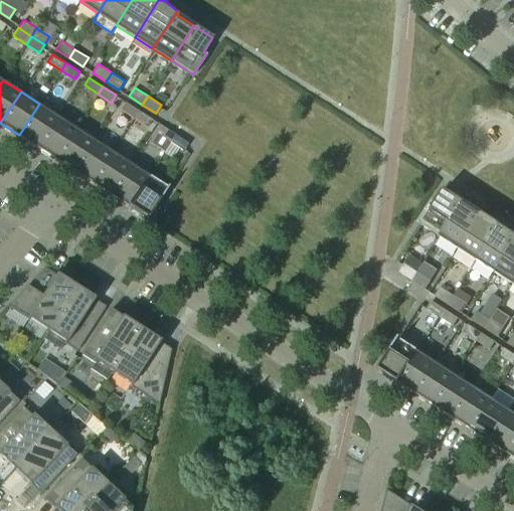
[(134,117),(139,110),(126,101),(121,109),(134,117)]
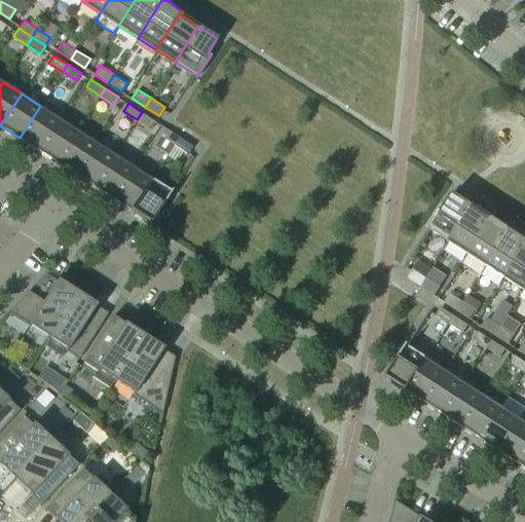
[(38,150),(59,118),(40,106),(20,138),(38,150)]
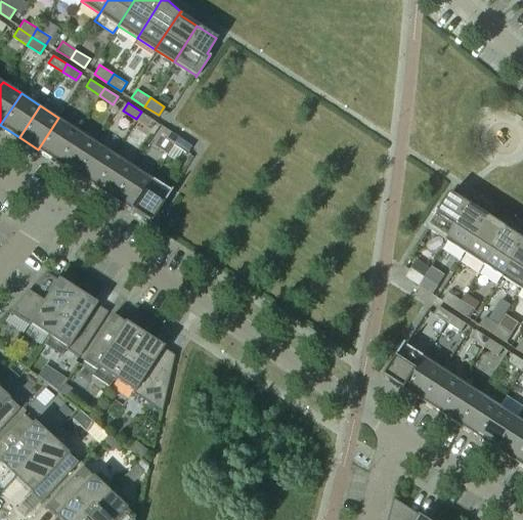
[(155,121),(141,112),(136,119),(150,128),(155,121)]
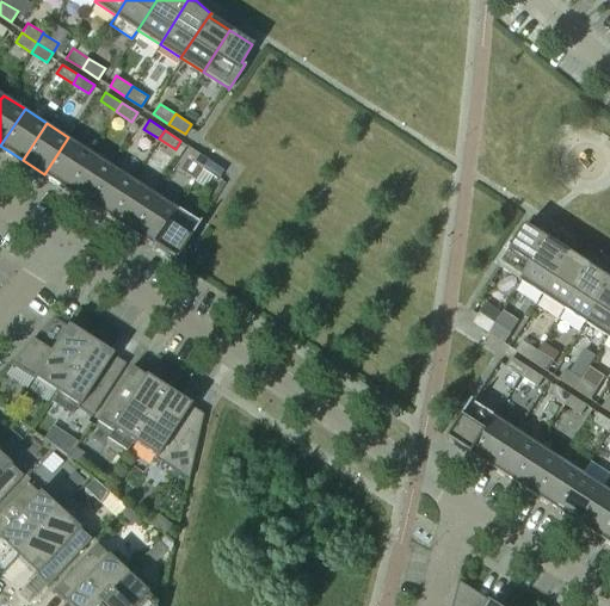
[(66,189),(90,152),(68,137),(44,174),(66,189)]
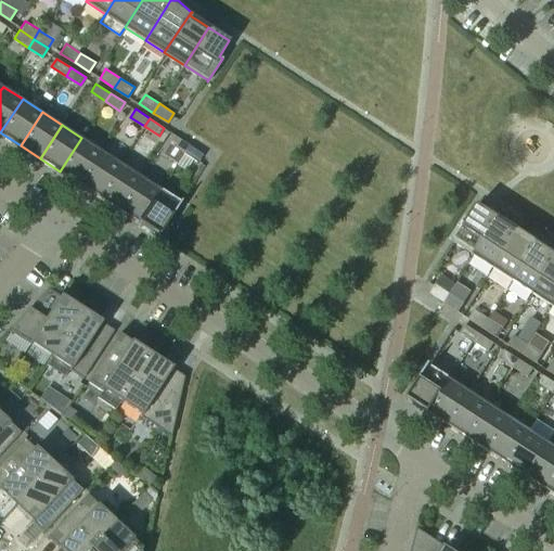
[(184,152),(189,143),(175,135),(169,142),(184,152)]
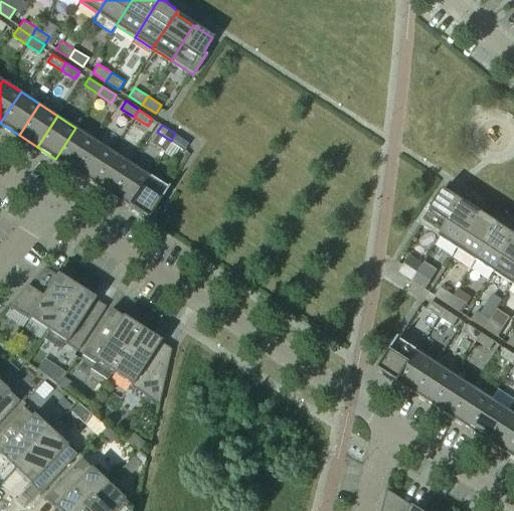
[(73,170),(94,139),(75,128),(55,159),(73,170)]
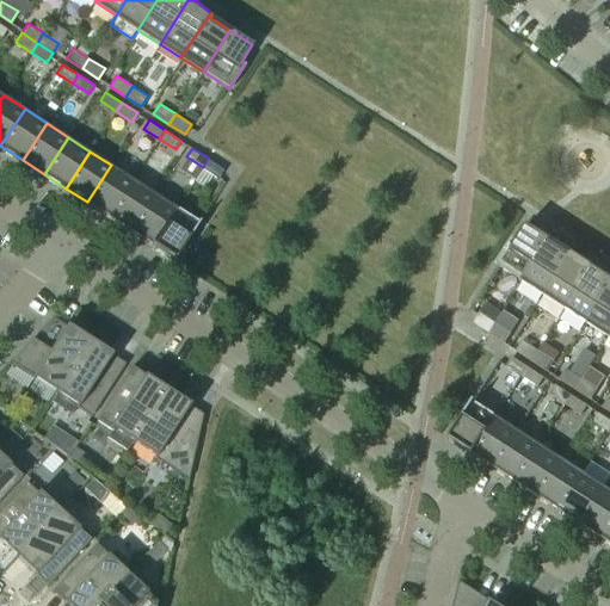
[(225,168),(208,158),(203,167),(219,177),(225,168)]
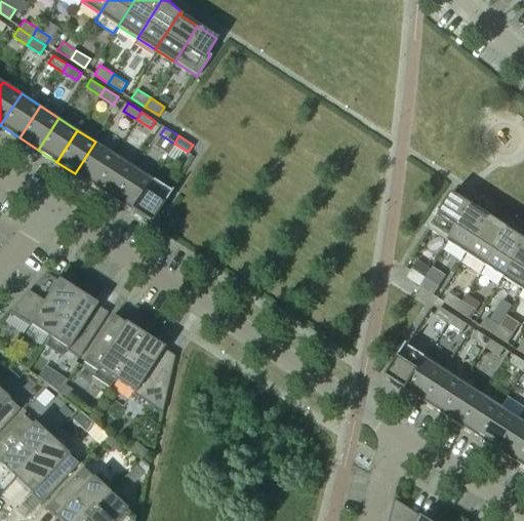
[(93,186),(114,154),(95,142),(75,173),(93,186)]
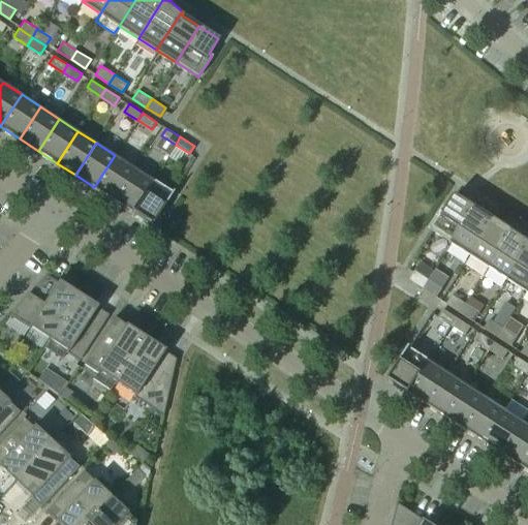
[(113,199),(133,167),(115,155),(94,187),(113,199)]
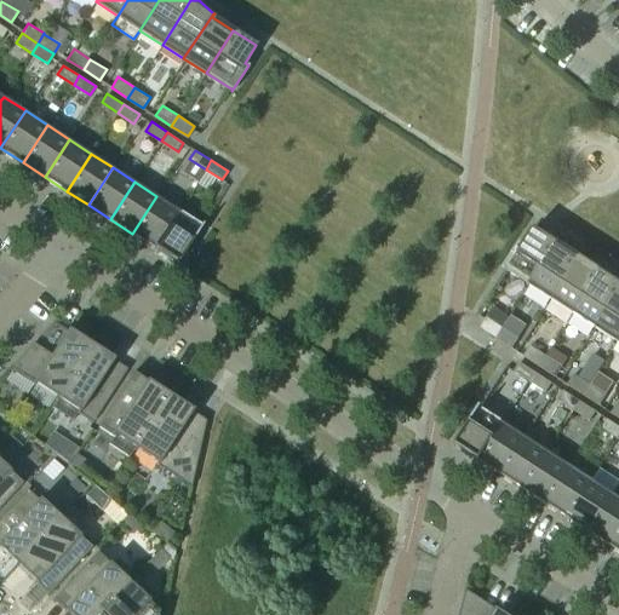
[(154,248),(179,211),(156,196),(132,234),(154,248)]
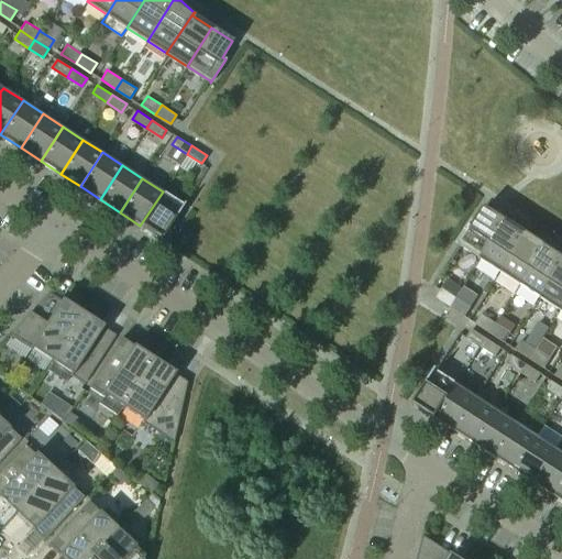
[(161,239),(184,205),(163,192),(140,226),(161,239)]
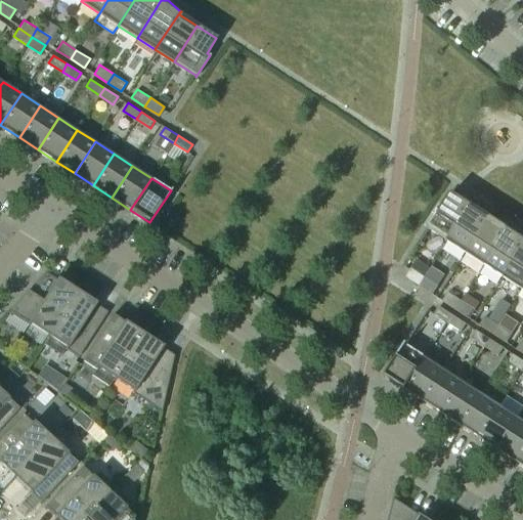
[(448,240),(472,204),(452,190),(442,206),(440,205),(440,204),(426,225),(427,226),(427,225),(429,226),(429,227),(448,240)]
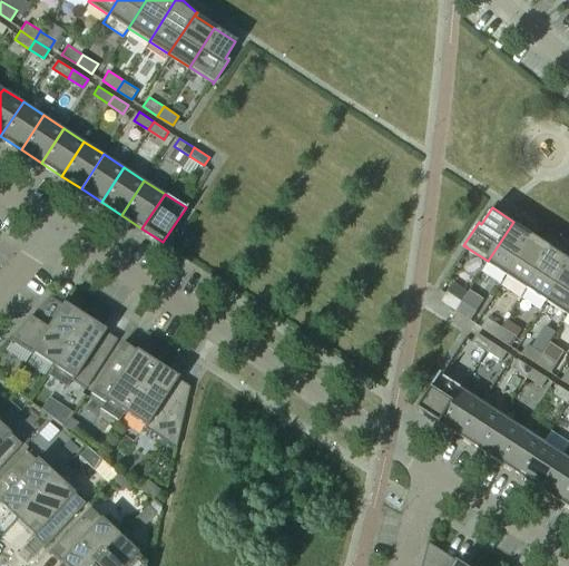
[(508,274),(533,234),(513,222),(488,261),(508,274)]
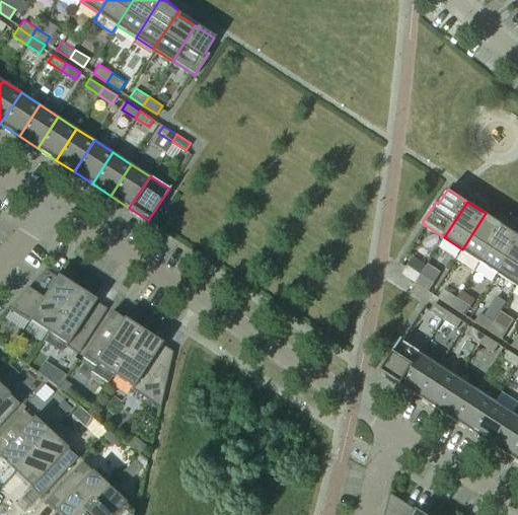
[(481,261),(507,220),(506,220),(506,221),(503,225),(486,213),(462,249),(481,261)]
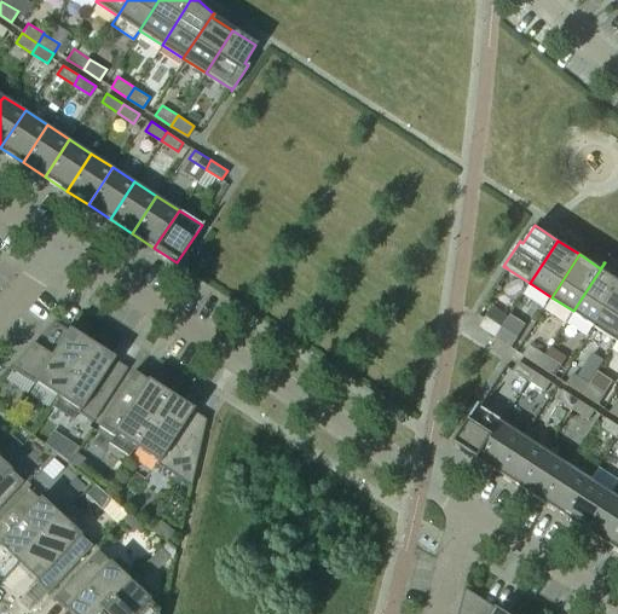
[(595,325),(617,290),(617,273),(605,262),(573,311),(595,325)]
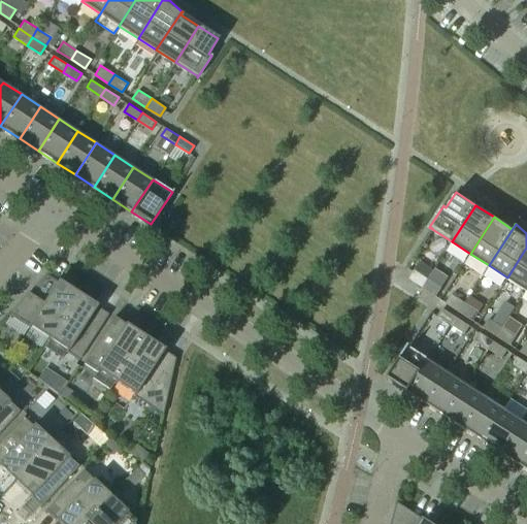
[(526,290),(526,248),(507,277),(526,290)]
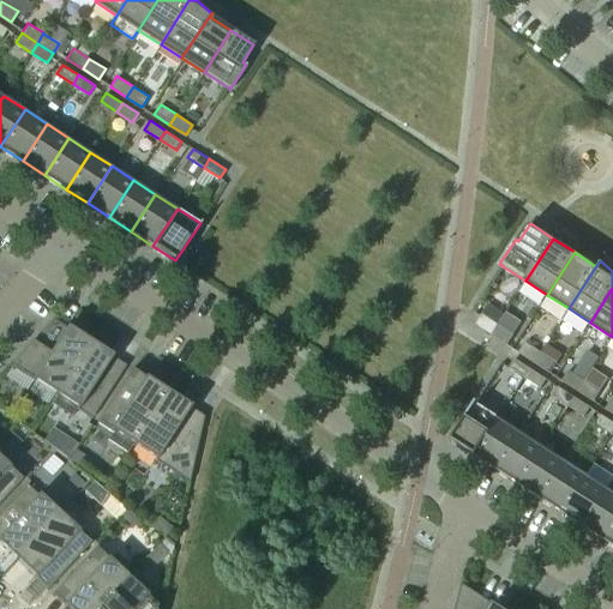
[(492,333),(499,323),(482,312),(476,323),(492,333)]
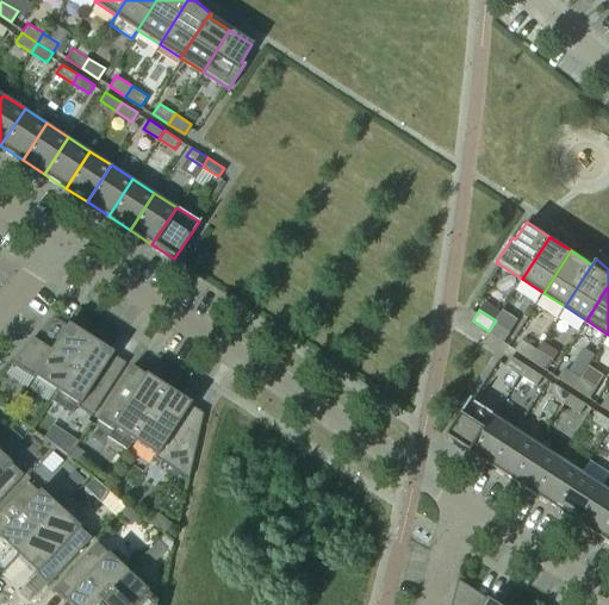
[(56,392),(89,338),(53,315),(10,362),(56,392)]
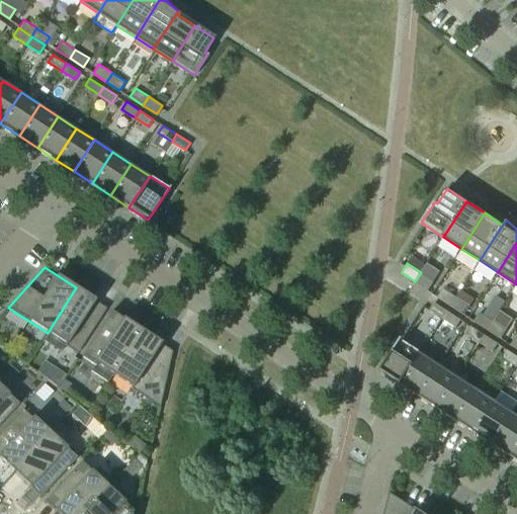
[(428,289),(434,280),(421,272),(415,281),(428,289)]
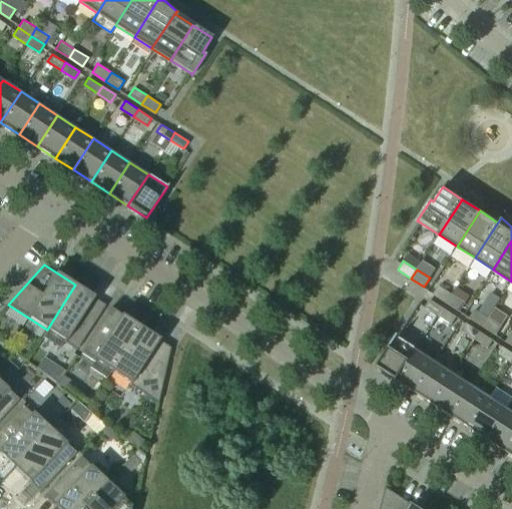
[(76,349),(105,305),(75,285),(47,330),(43,336),(60,347),(64,341),(76,349)]
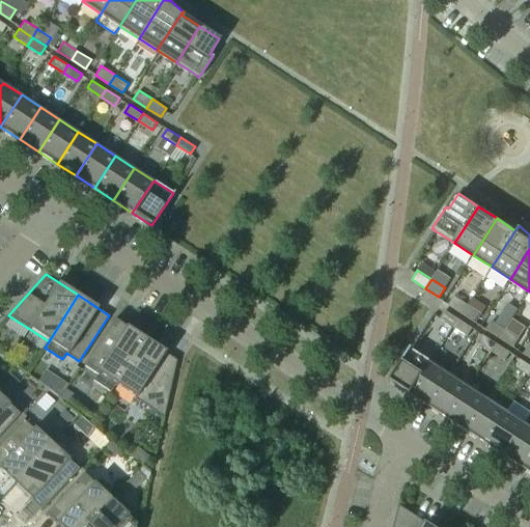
[(469,303),(454,295),(449,304),(463,312),(469,303)]
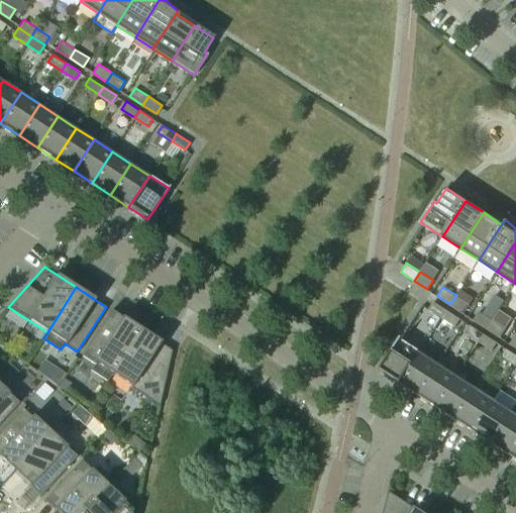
[(463,313),(470,304),(456,295),(450,304),(463,313)]
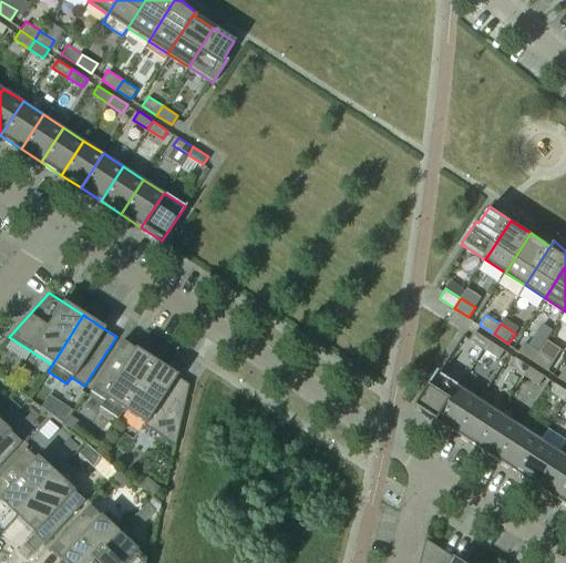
[(491,339),(475,330),(471,338),(485,348),(491,339)]
